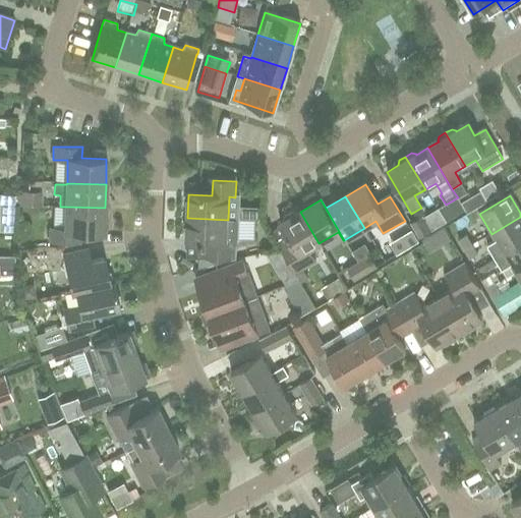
[(104,233),(105,208),(66,207),(65,228),(51,227),(50,242),(78,244),(79,232),(104,233)]
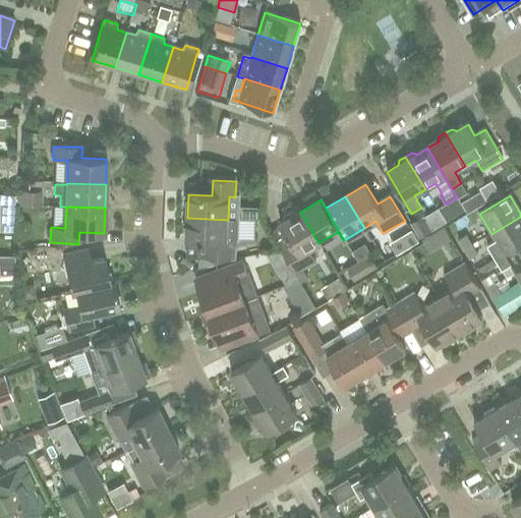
[(300,212),(296,215),(291,214),(284,218),(283,222),(280,224),(291,243),(280,249),(295,274),(315,262),(308,249),(319,243),(300,212)]
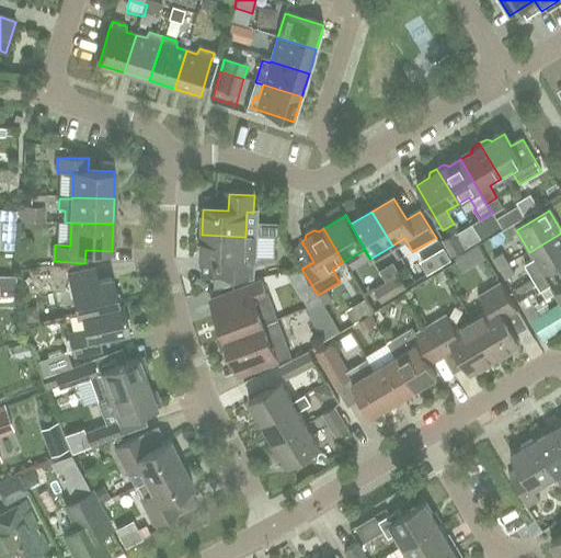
[(441,239),(450,257),(464,249),(453,231),(441,239)]
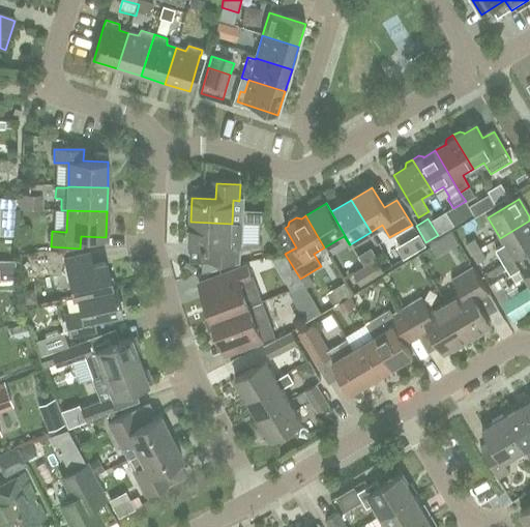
[(503,264),(529,247),(529,221),(500,238),(504,246),(495,252),(503,264)]
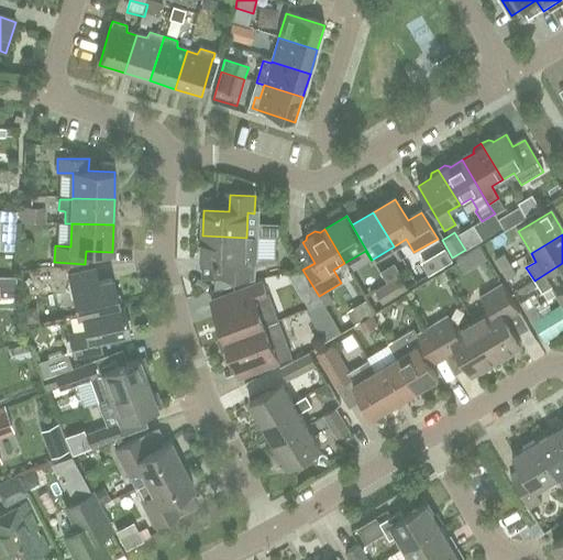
[(246,238),(202,235),(201,263),(228,264),(227,282),(251,283),(254,283),(257,239),(246,239),(246,238)]
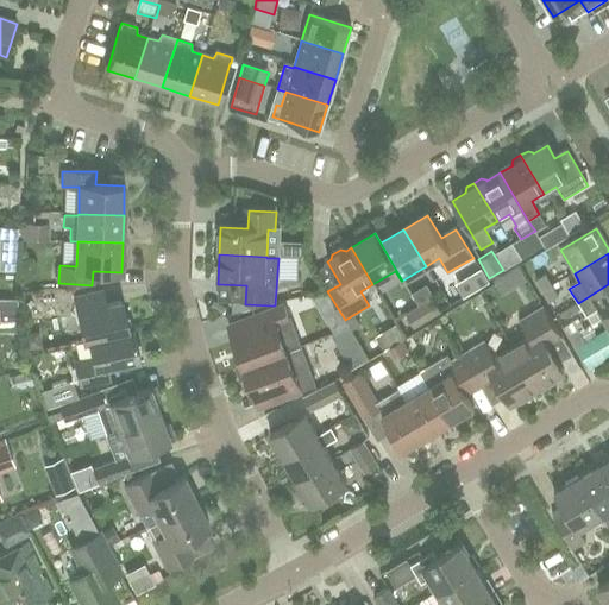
[(523,264),(501,277),(508,289),(531,276),(523,264)]
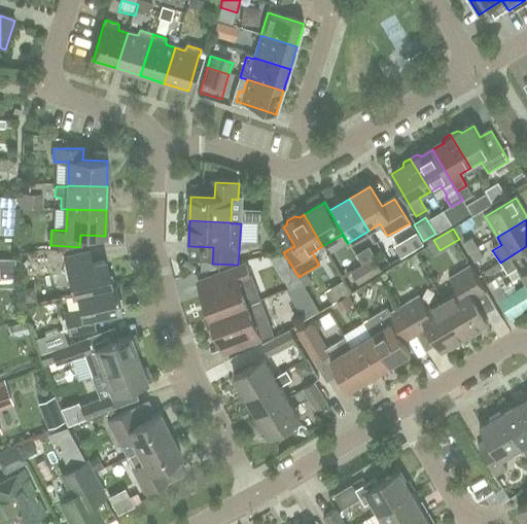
[(423,247),(416,235),(406,242),(413,253),(423,247)]
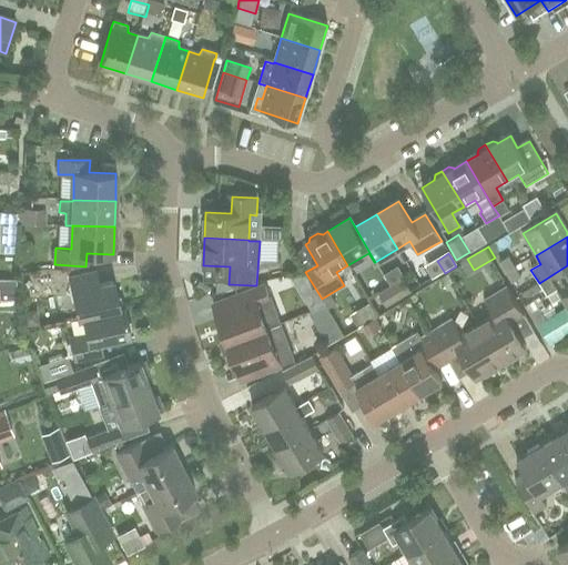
[(505,273),(515,268),(508,258),(498,263),(505,273)]
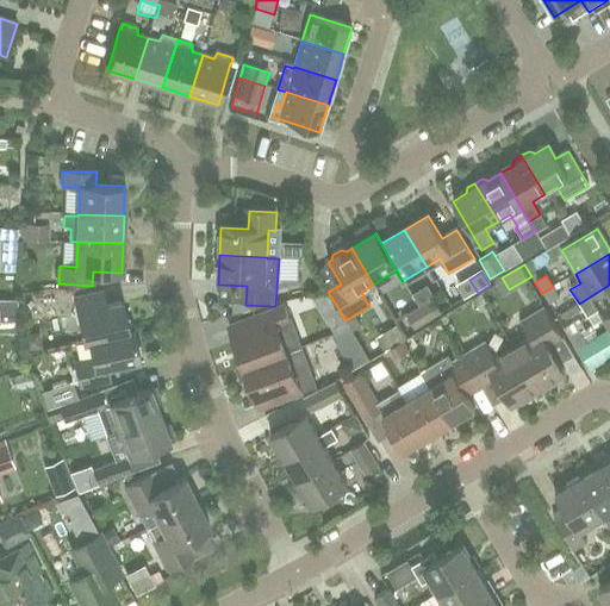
[(603,320),(609,316),(609,285),(579,304),(587,318),(598,312),(603,320)]
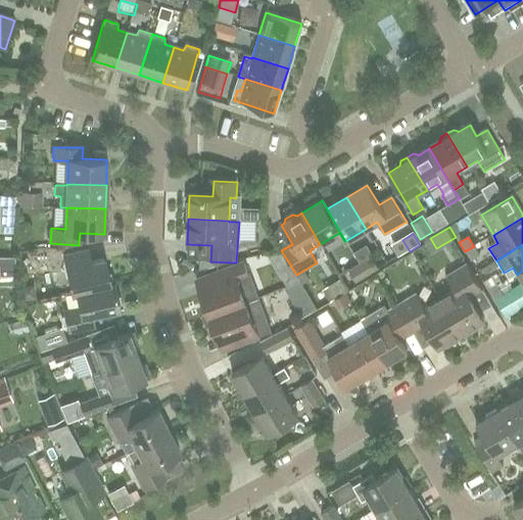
[(474,246),(465,251),(471,262),(479,256),(474,246)]
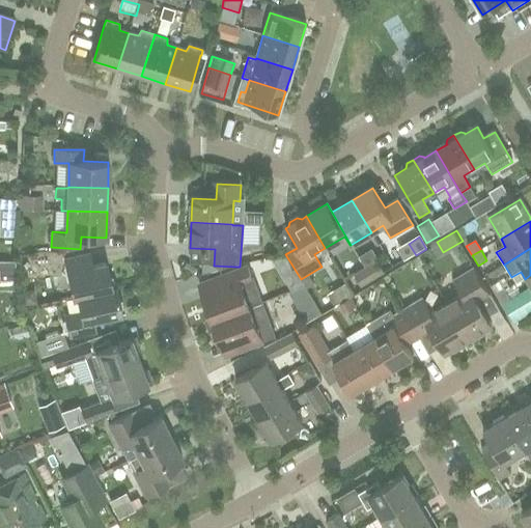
[(74,297),(115,287),(115,286),(111,287),(105,264),(92,268),(89,255),(65,260),(74,297)]
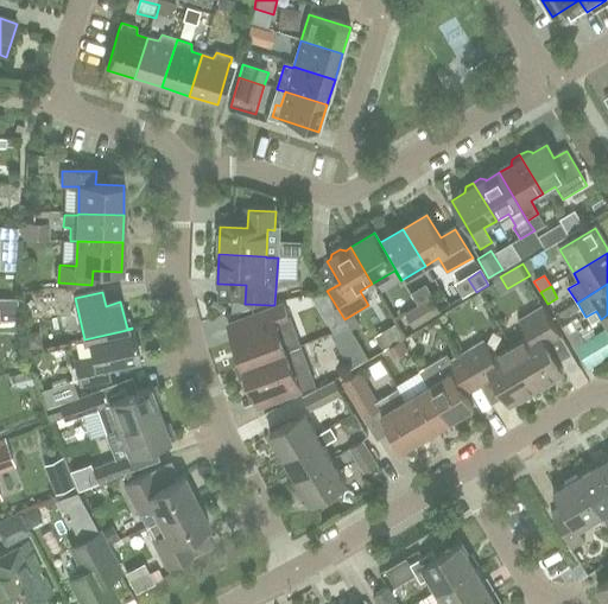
[(310,296),(318,309),(331,300),(327,292),(310,296)]
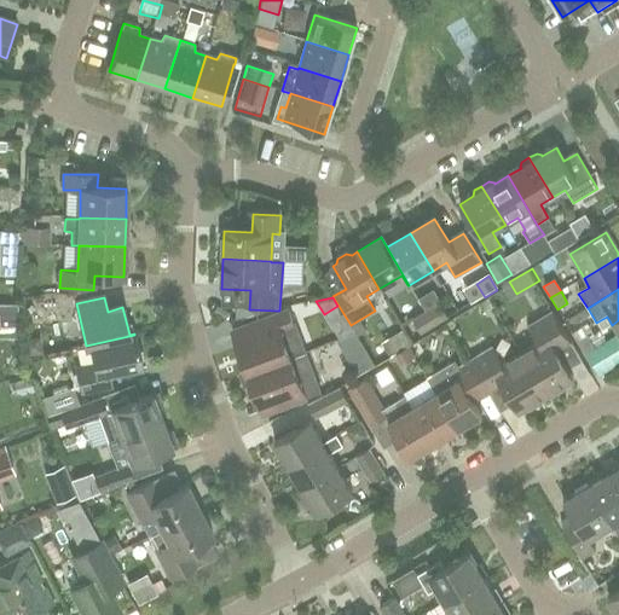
[(424,312),(434,328),(449,319),(439,303),(424,312)]
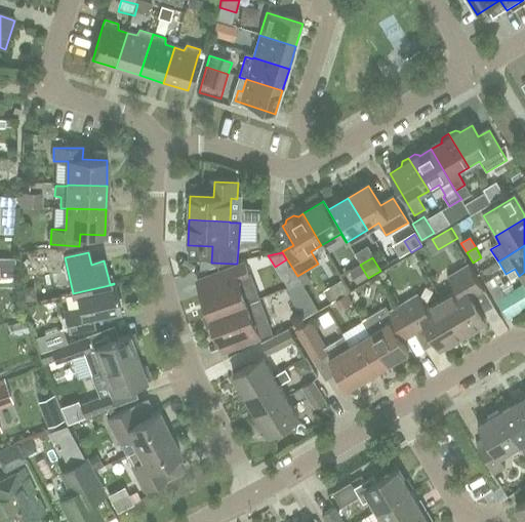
[(210,318),(247,304),(247,305),(258,300),(249,275),(248,275),(244,265),(198,282),(210,318)]
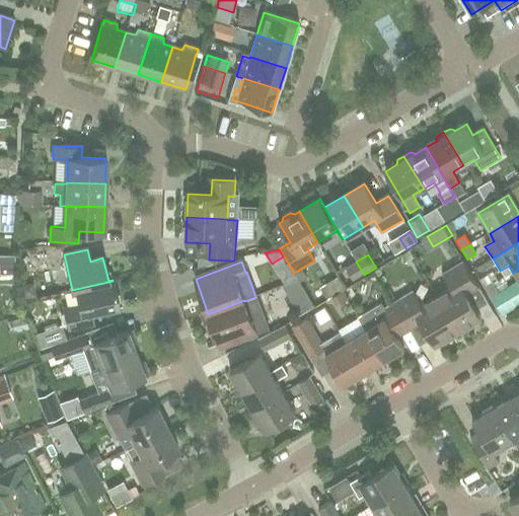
[(353,282),(364,275),(356,262),(345,269),(353,282)]
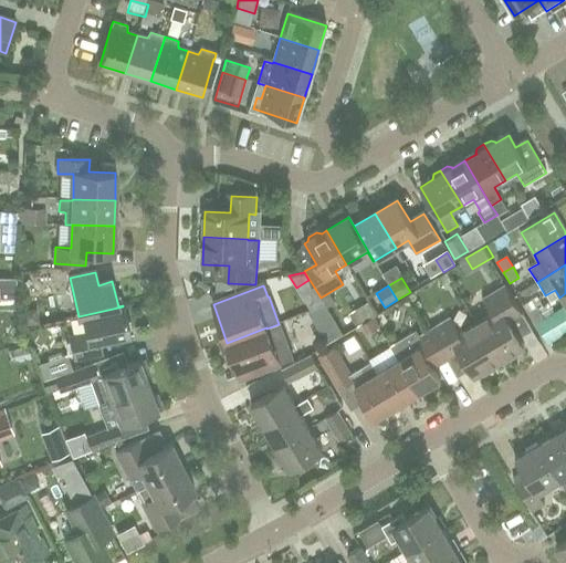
[(478,324),(501,362),(525,347),(511,324),(524,315),(506,287),(486,299),(495,314),(478,324)]
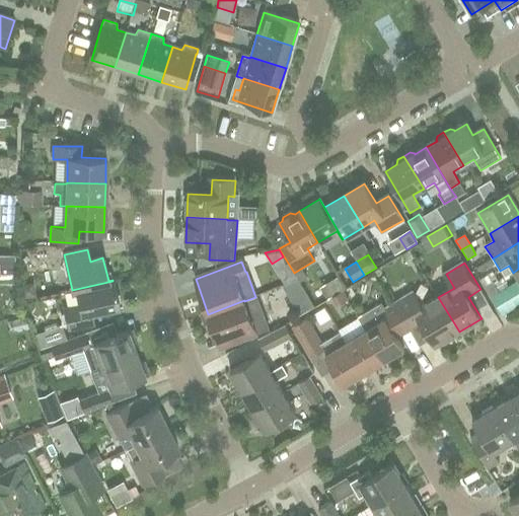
[(486,290),(494,284),(488,275),(479,280),(486,290)]
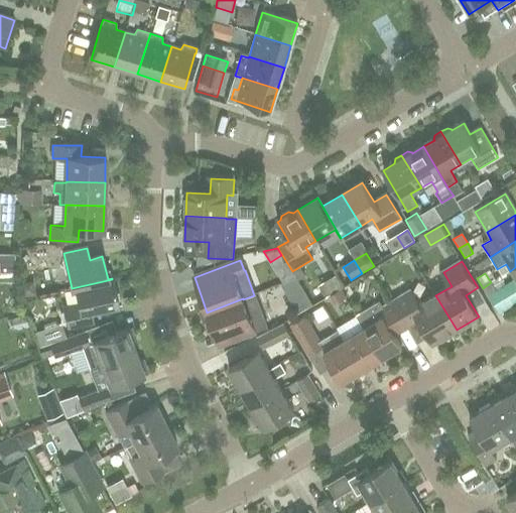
[(112,279),(72,288),(73,289),(75,289),(79,304),(65,307),(69,328),(94,323),(91,310),(117,304),(112,279)]
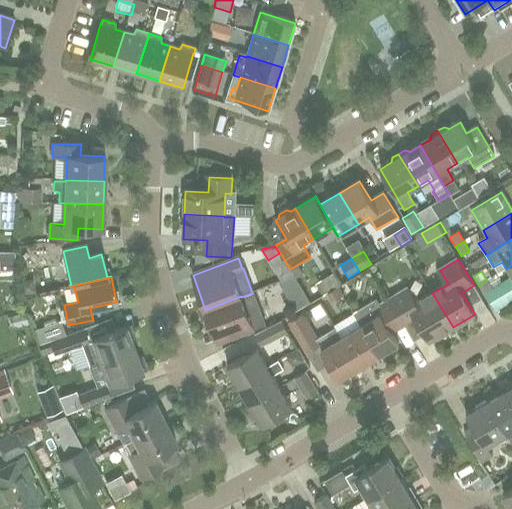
[(487,280),(479,286),(484,295),(493,290),(487,280)]
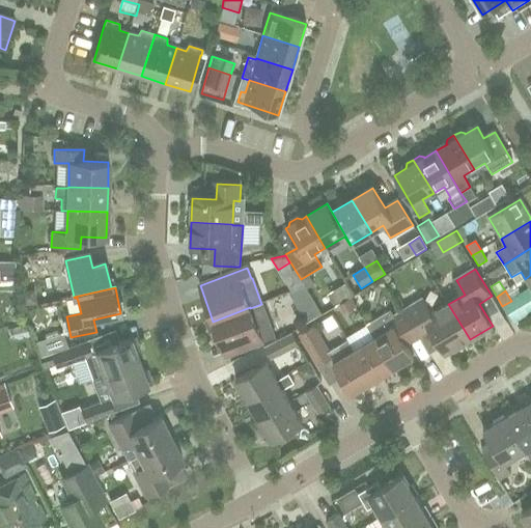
[(423,300),(404,311),(419,337),(420,338),(432,331),(446,354),(470,339),(448,304),(431,314),(423,300)]
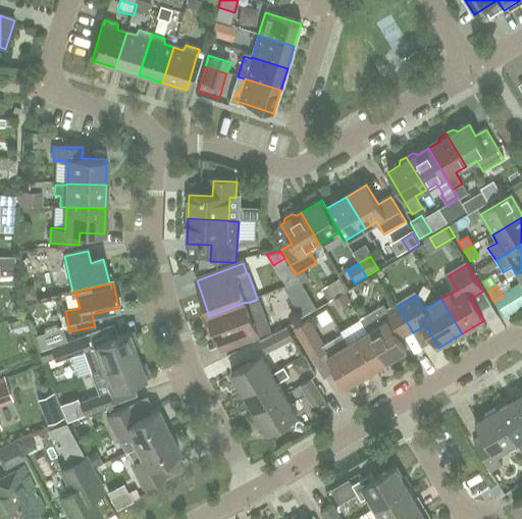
[(308,296),(293,305),(301,318),(316,309),(308,296)]
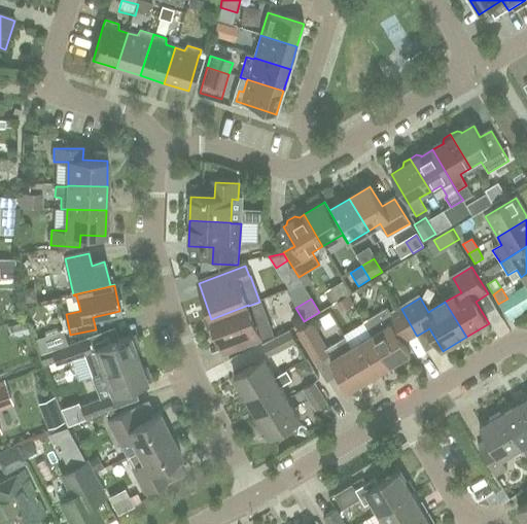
[(248,305),(211,319),(224,354),(260,341),(260,340),(271,335),(264,314),(252,318),(248,306),(248,305)]
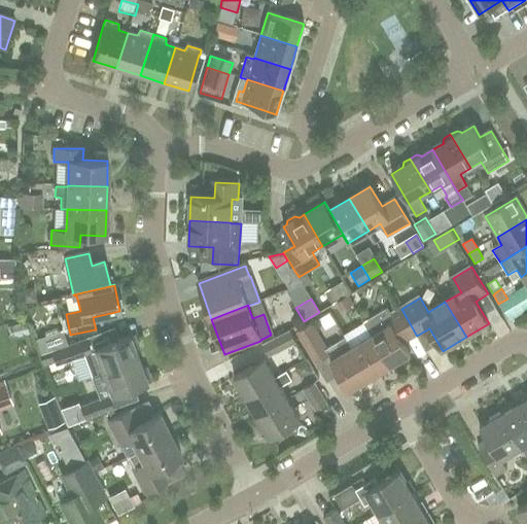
[(389,311),(365,324),(372,337),(373,336),(391,367),(411,355),(403,342),(416,335),(401,309),(391,314),(389,311)]
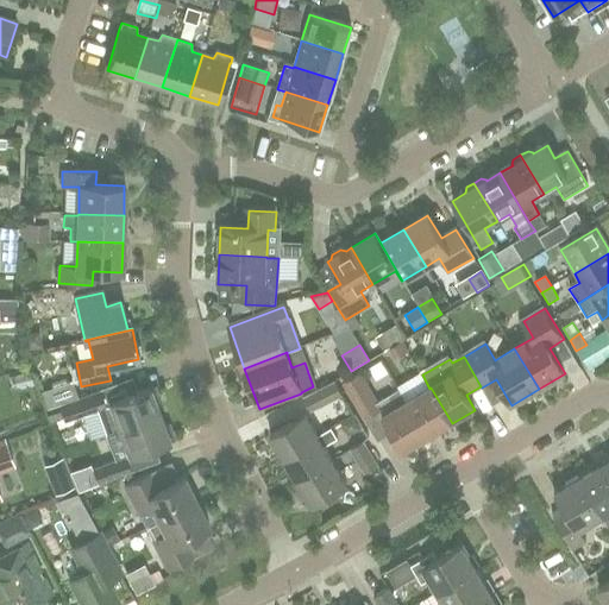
[(382,410),(360,373),(341,384),(363,422),(382,410)]
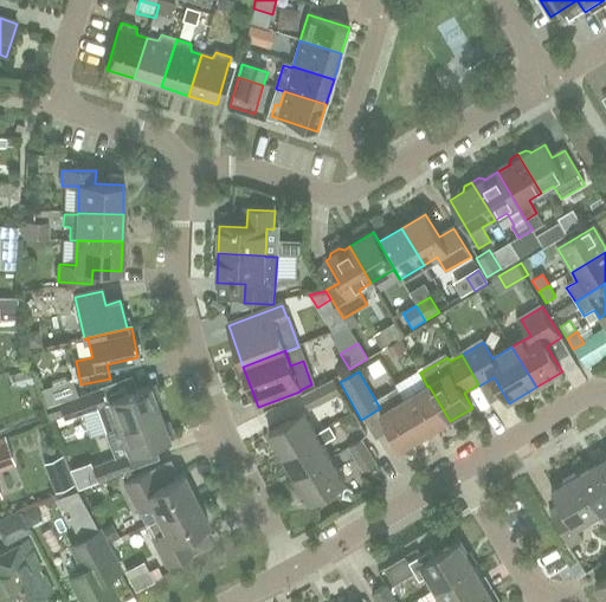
[(309,410),(342,394),(334,381),(302,397),(309,410)]
